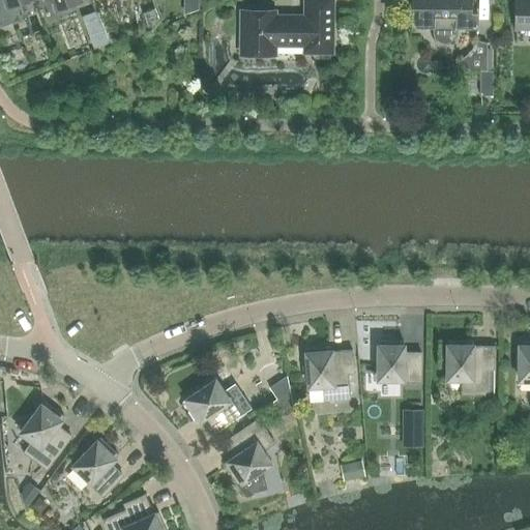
[(15,4),(24,0),(0,0),(0,27),(21,20),(15,4)]
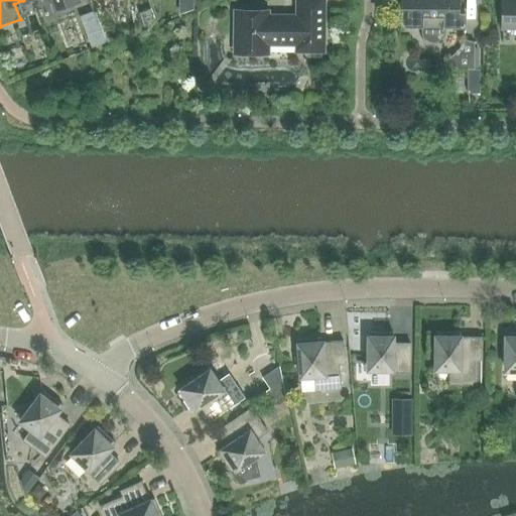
[(78,0),(48,0),(53,11),(79,2),(78,0)]
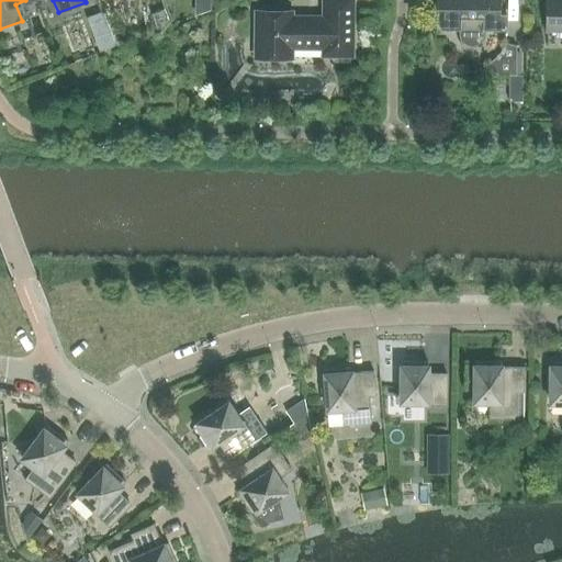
[(351,56),(351,0),(323,0),(323,18),(291,18),(291,12),(255,12),(255,57),(291,58),(291,48),(323,48),(323,56),(351,56)]
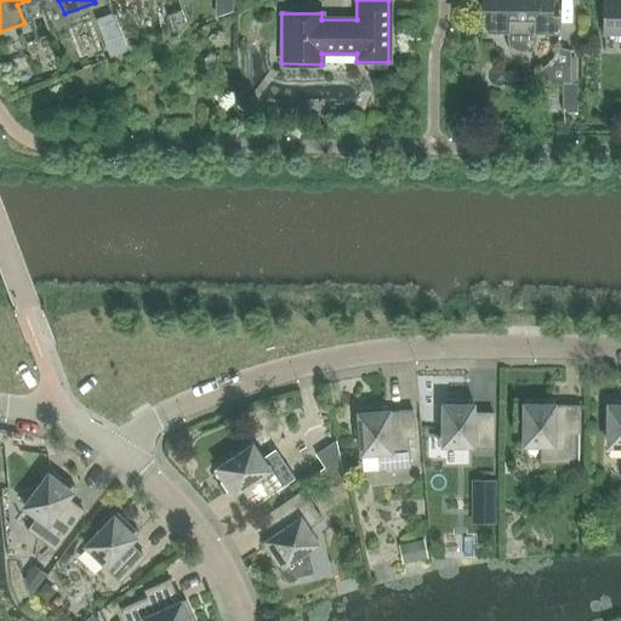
[(534,39),(534,33),(559,33),(559,21),(559,10),(552,10),(552,0),(525,0),(525,4),(508,3),(508,0),(480,0),(480,33),(506,33),(506,39),(507,40),(507,43),(508,44),(510,46),(511,47),(513,50),(517,51),(518,51),(519,51),(523,51),(525,50),(527,50),(529,49),(530,46),(531,45),(533,44),(533,43),(534,41),(534,39)]
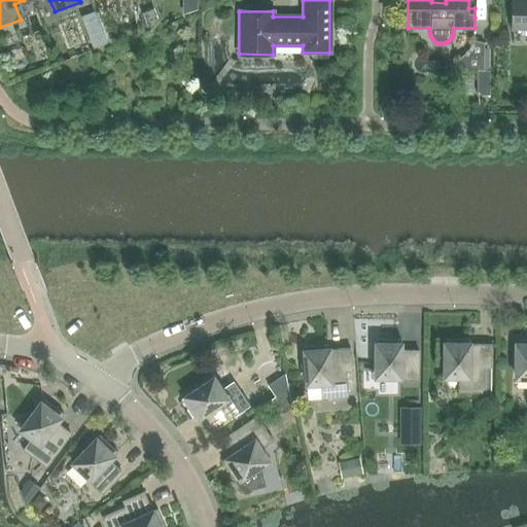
[(526,0),(512,0),(512,28),(526,28),(526,0)]
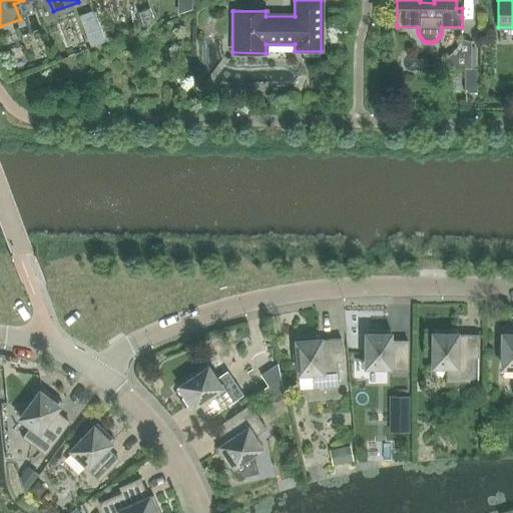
[(98,18),(84,21),(89,43),(103,40),(98,18)]
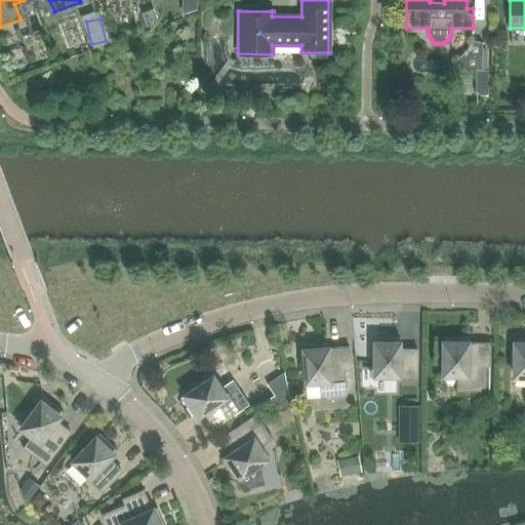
[(482,70),(482,42),(481,42),(471,39),(470,41),(468,47),(467,49),(462,53),(460,55),(455,58),(454,59),(458,68),(458,70),(482,70)]
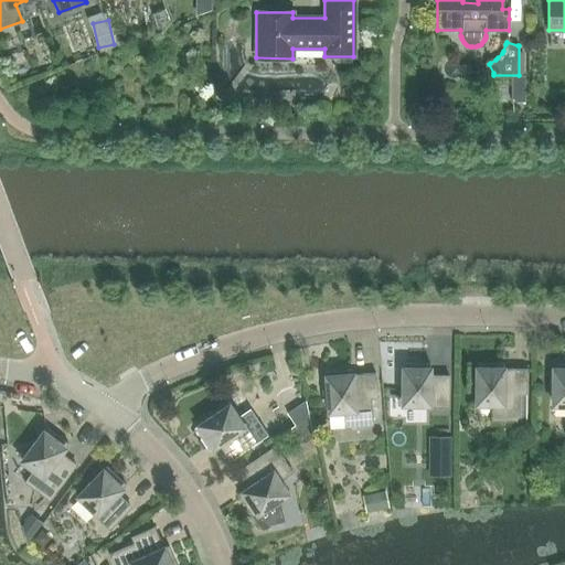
[(429,364),(403,363),(403,405),(428,405),(428,408),(449,408),(449,377),(429,377),(429,364)]
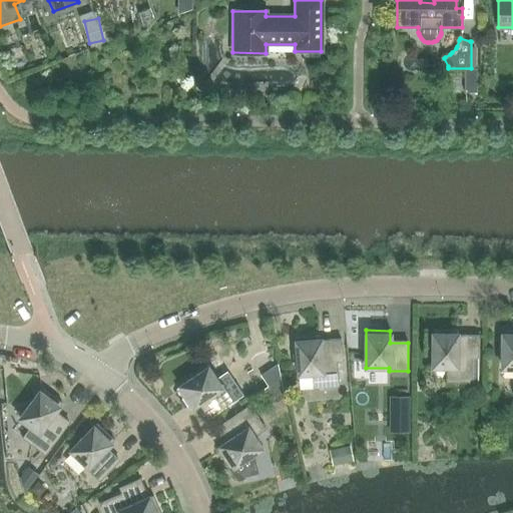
[(477,383),(477,359),(478,335),(457,335),(457,330),(433,330),(432,368),(446,368),(445,383),(477,383)]
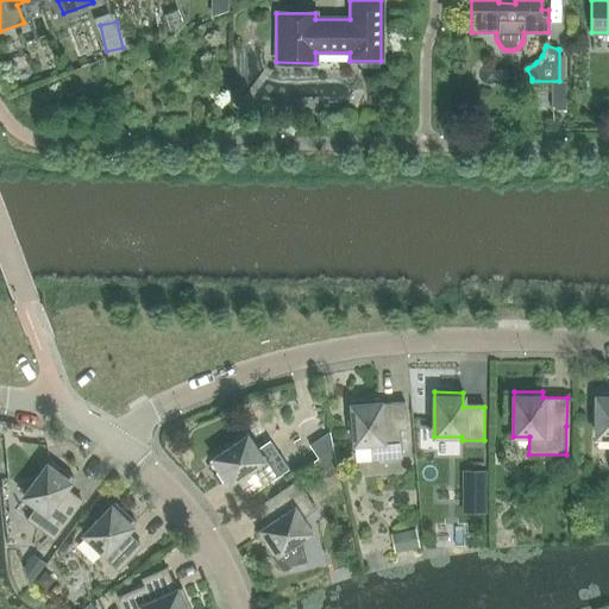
[(608,391),(596,393),(596,437),(608,437),(608,391)]
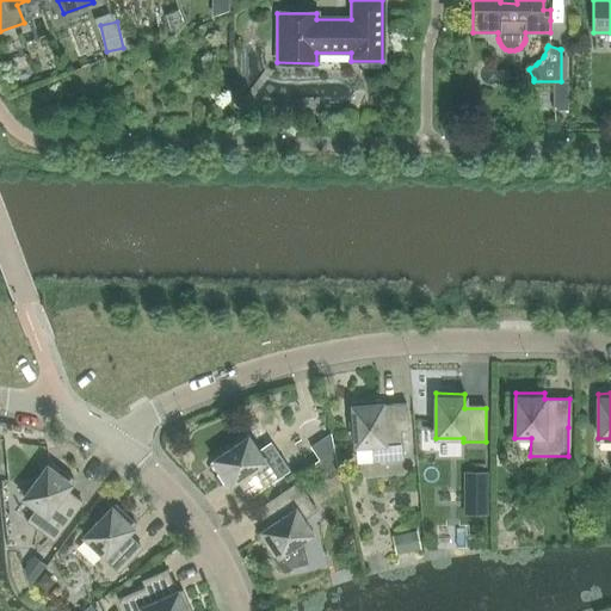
[(381,400),(352,402),(353,414),(350,418),(347,423),(349,427),(351,431),(355,434),(356,446),(371,445),(372,463),(403,461),(401,431),(408,431),(406,403),(381,406),(381,400)]
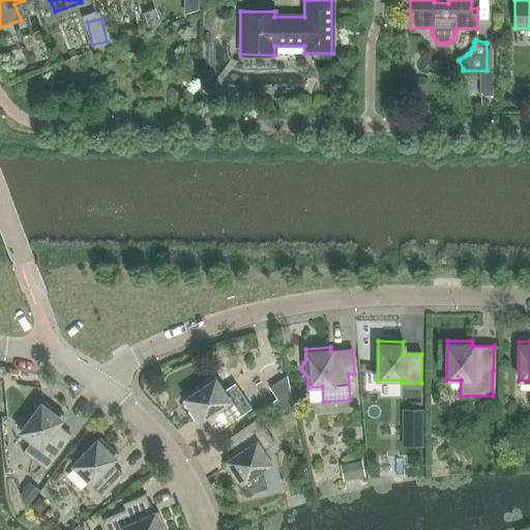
[(230,387),(222,392),(214,381),(182,403),(196,423),(206,416),(216,432),(251,409),(237,388),(230,387)]
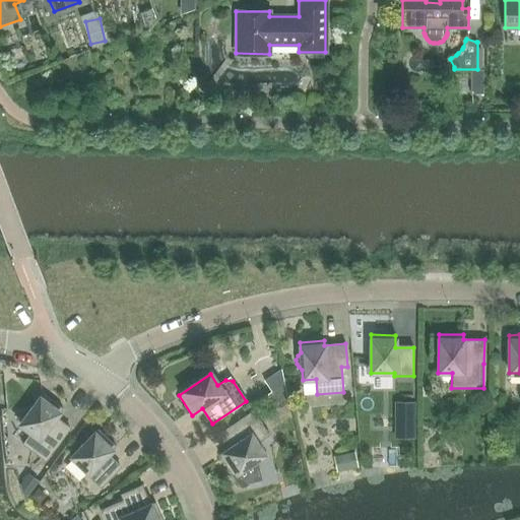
[(30,433),(21,444),(46,462),(69,429),(55,418),(62,408),(43,394),(19,425),(30,433)]
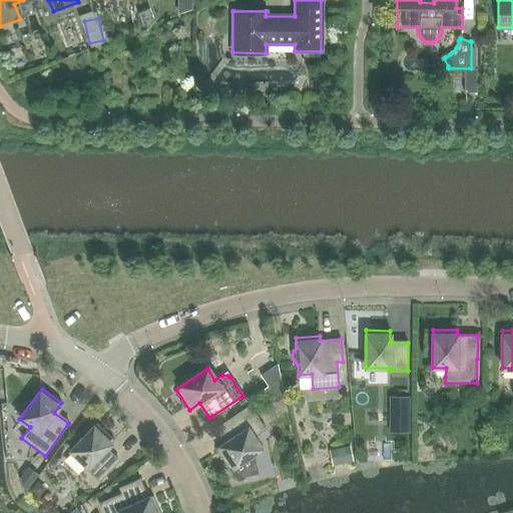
[(258,474),(252,454),(261,449),(253,438),(266,430),(249,406),(216,428),(226,443),(216,450),(235,479),(258,474)]
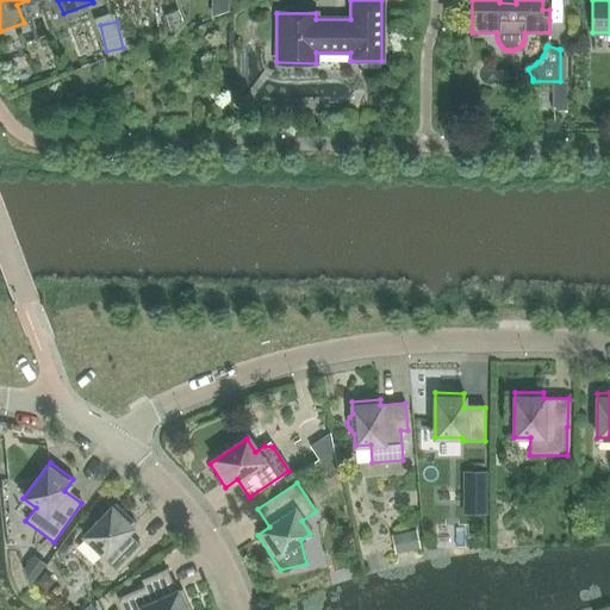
[(114,504),(83,536),(104,556),(103,558),(118,573),(141,549),(125,534),(136,524),(114,504)]
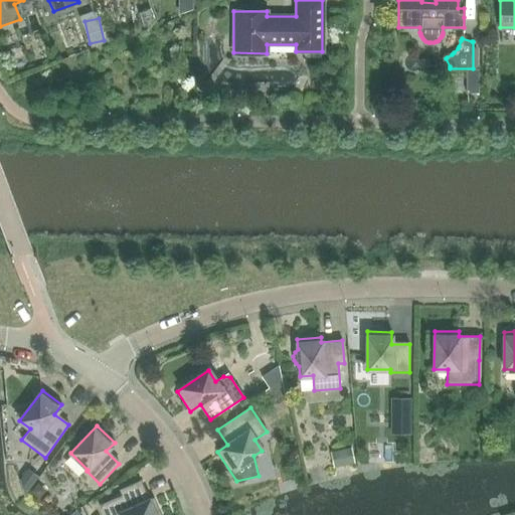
[(122,496),(99,506),(103,514),(160,514),(153,498),(149,500),(141,481),(119,490),(122,496)]
